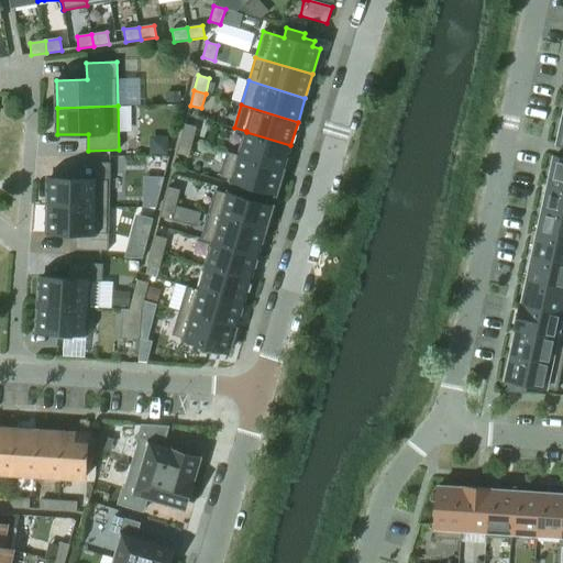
[(192,142),(197,128),(185,124),(180,139),(192,142)]
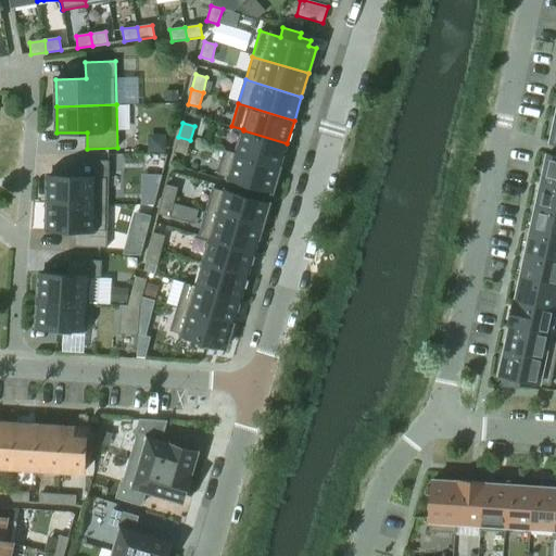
[(280,167),(287,143),(243,130),(237,153),(224,150),(224,151),(280,167)]
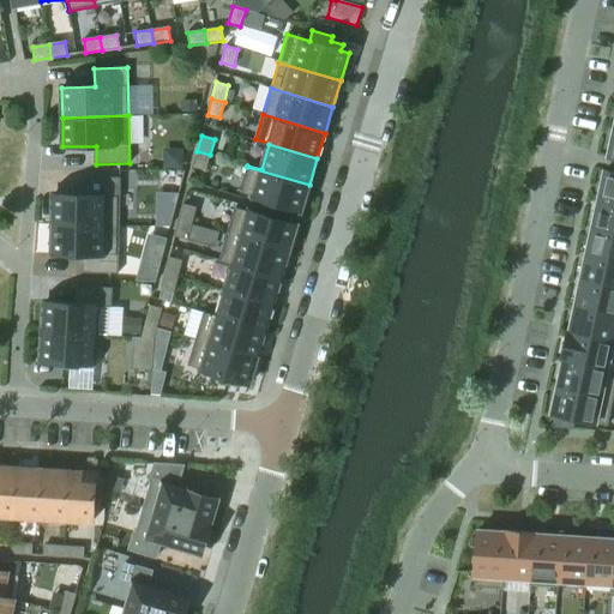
[(206,172),(210,155),(197,151),(193,168),(206,172)]
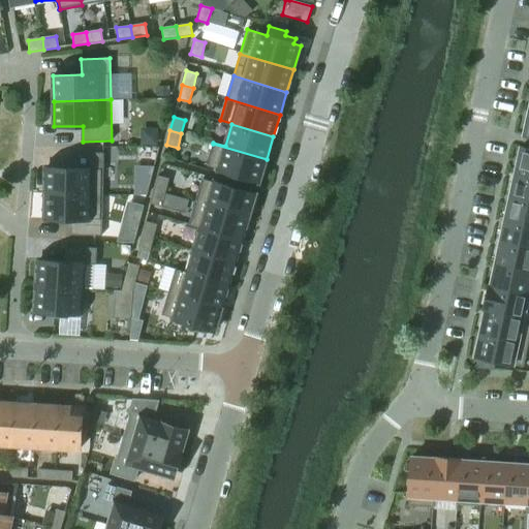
[(259,182),(267,159),(213,144),(206,166),(259,182)]
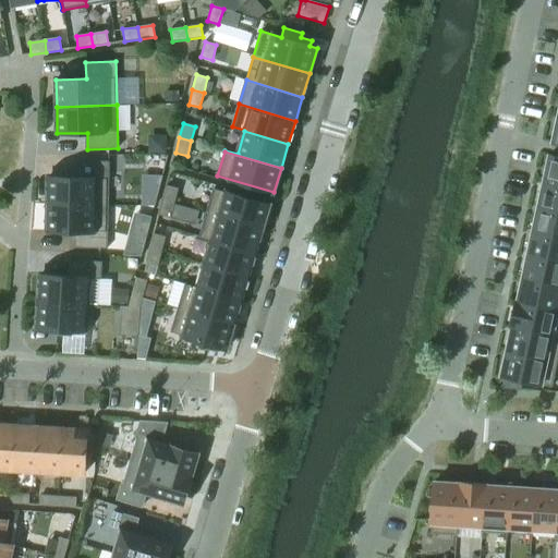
[(557,157),(549,156),(544,181),(557,183),(557,157)]
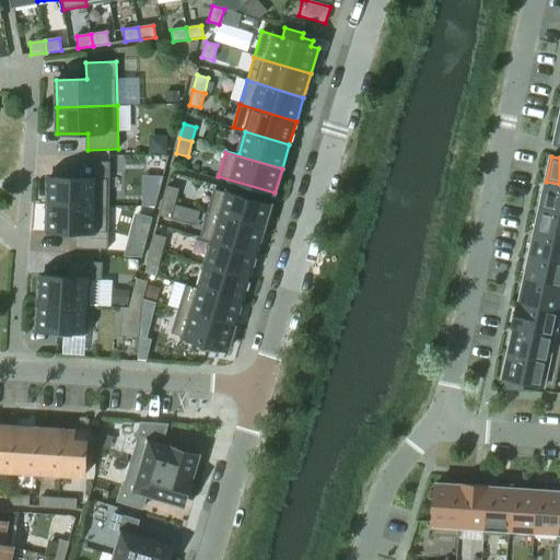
[(108,207),(109,162),(79,162),(79,178),(48,177),(47,205),(108,207)]
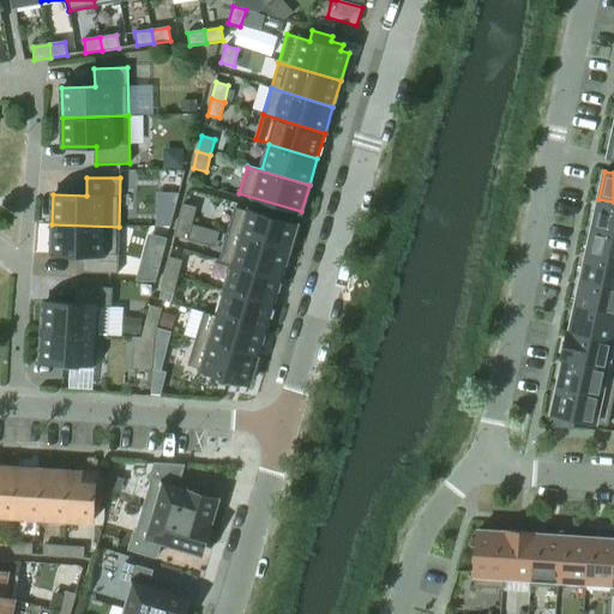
[(613,202),(599,199),(593,226),(613,230),(613,202)]
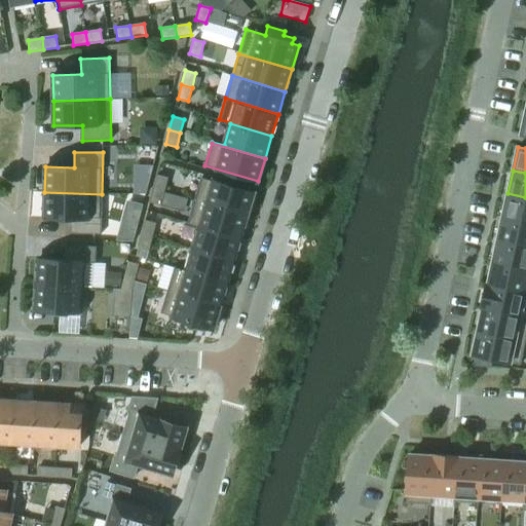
[(164,192),(168,178),(157,175),(153,189),(164,192)]
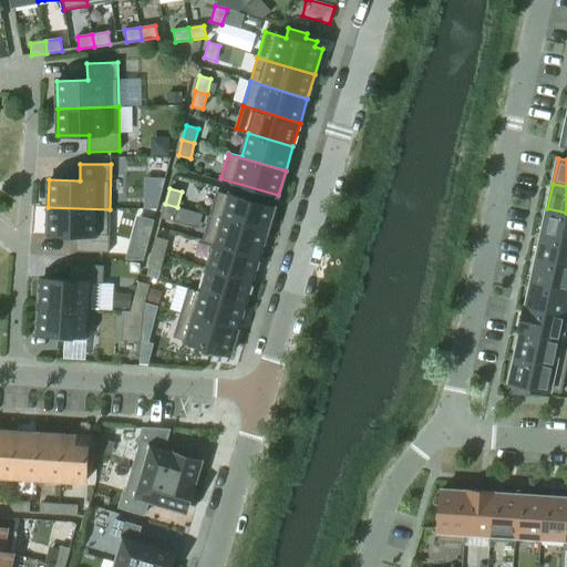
[(267,234),(274,208),(217,192),(209,217),(267,234)]
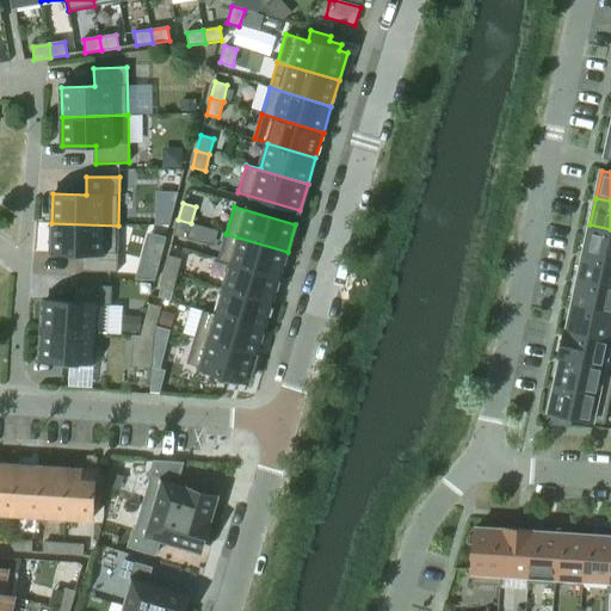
[(187,239),(191,223),(178,220),(174,235),(187,239)]
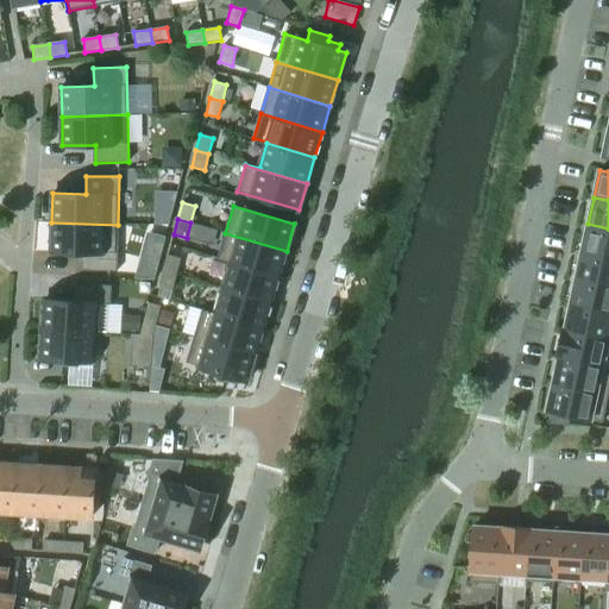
[(117,271),(118,225),(51,223),(51,252),(85,253),(83,271),(117,271)]
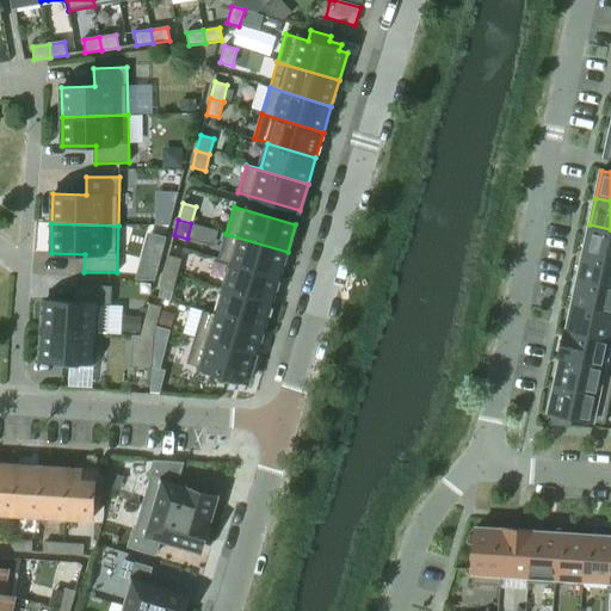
[(610,229),(590,224),(584,251),(610,257),(610,229)]
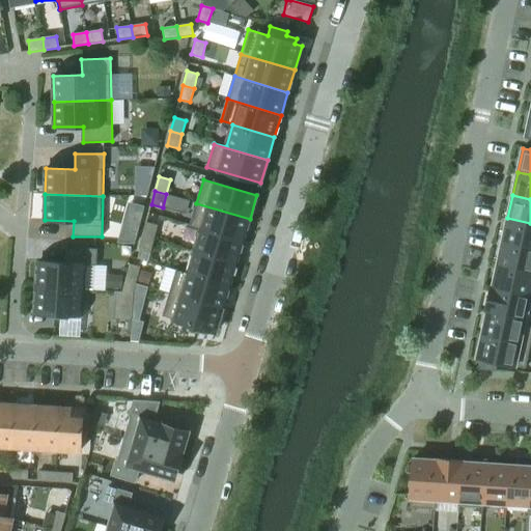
[(243,242),(250,219),(196,203),(190,225),(201,229),(243,242)]
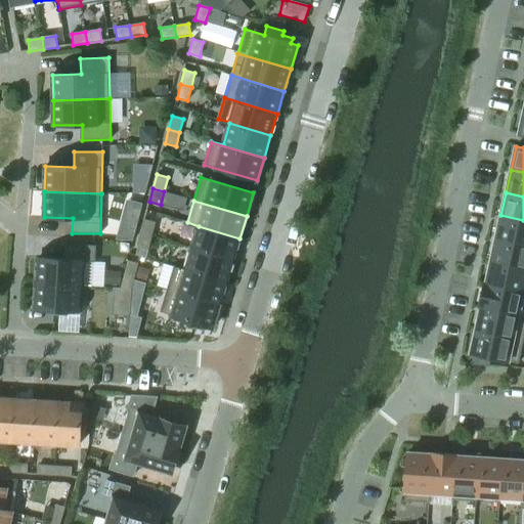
[(127,202),(117,241),(132,242),(142,206),(127,202)]
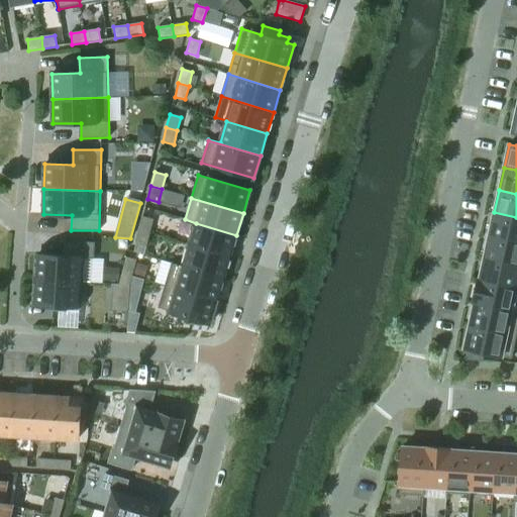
[(516,217),(494,212),(489,235),(516,240),(516,217)]
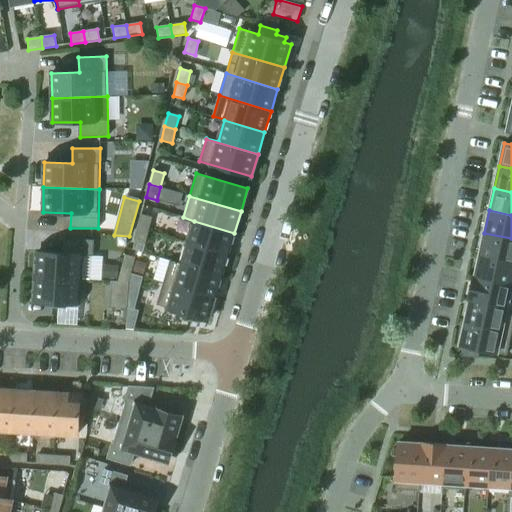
[(148,231),(152,217),(141,214),(138,228),(148,231)]
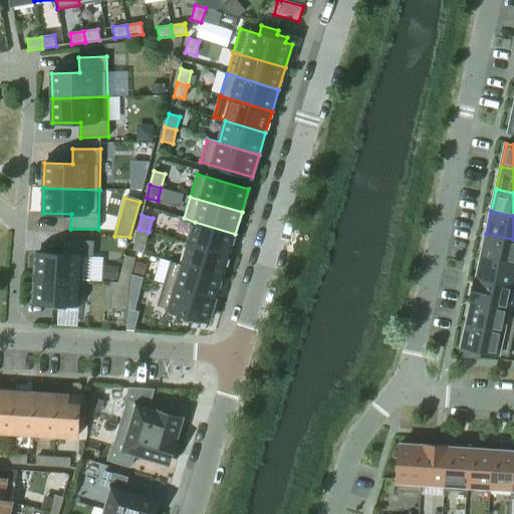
[(229,255),(235,234),(195,222),(188,243),(229,255)]
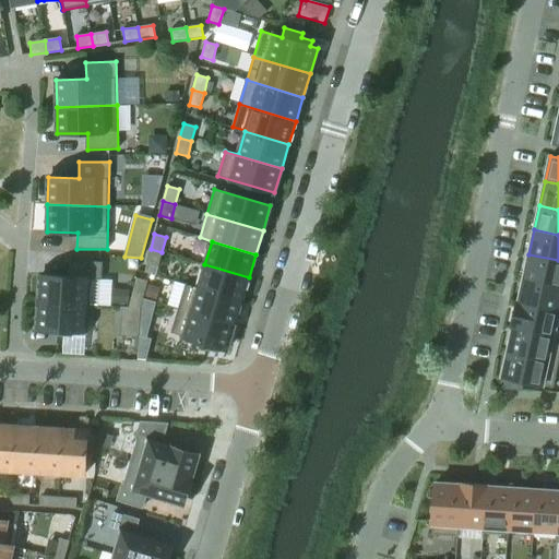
[(158,266),(162,252),(151,249),(146,263),(158,266)]
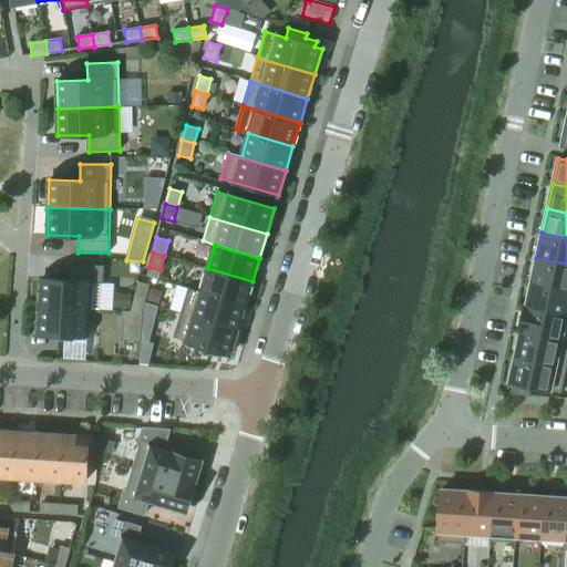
[(566,264),(536,258),(531,282),(566,290),(566,264)]
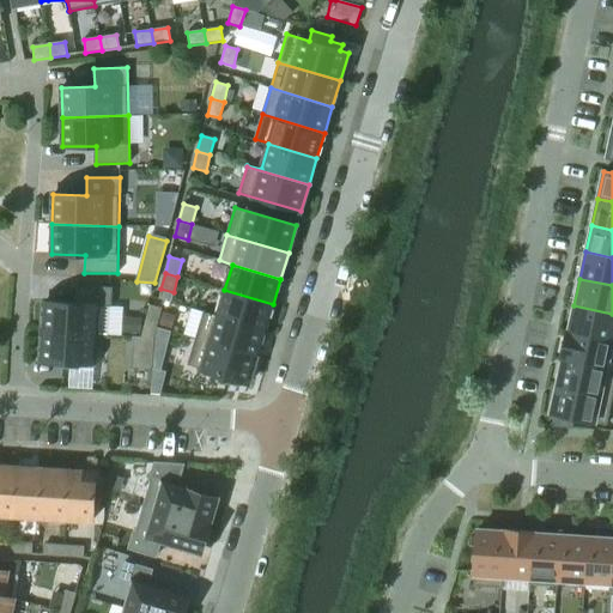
[(107,335),(109,307),(111,308),(113,287),(78,286),(78,304),(44,302),(42,332),(95,335),(95,334),(107,335)]
